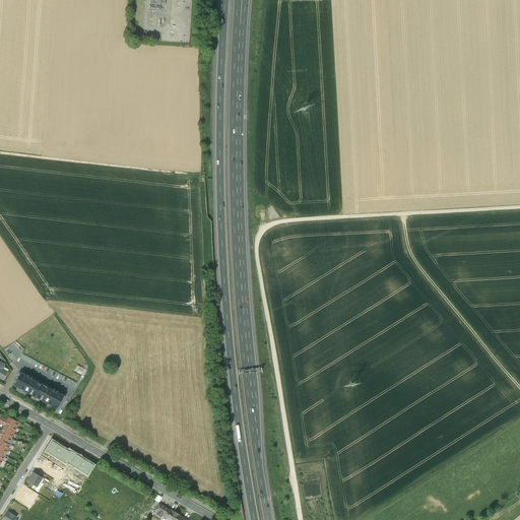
[(77,366),(74,372),(80,375),(84,369),(77,366)]
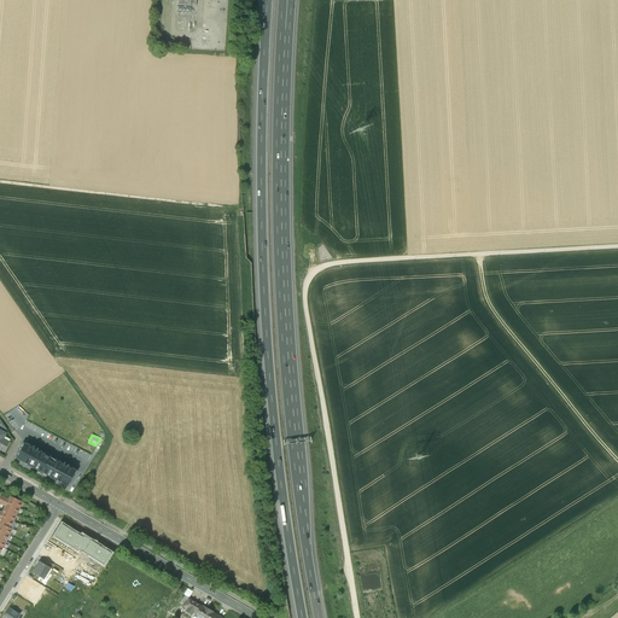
[(42,472),(50,458),(24,443),(17,459),(27,464),(27,465),(33,467),(34,467),(42,472)]
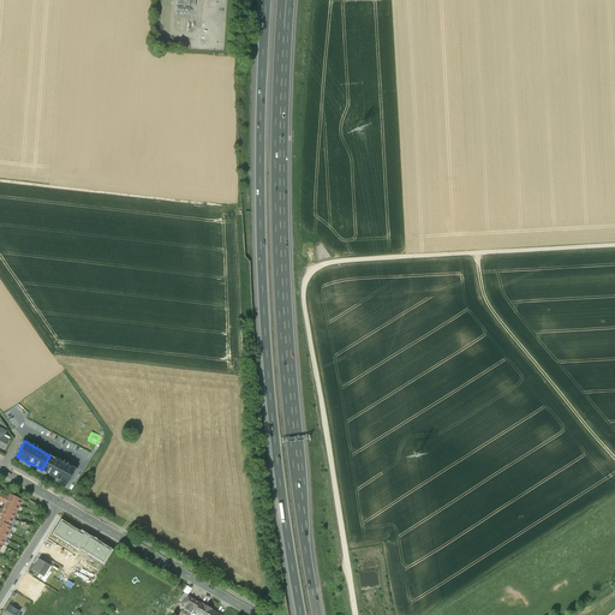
[(49,455),(42,470),(51,475),(57,478),(57,477),(67,483),(76,469),(49,455)]
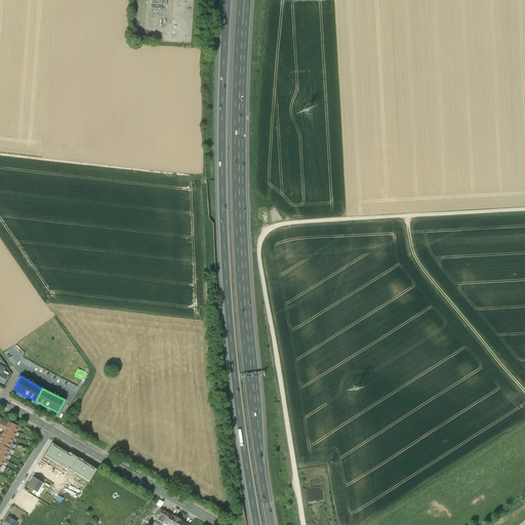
[(0,420),(0,423),(15,432),(18,426),(7,420),(6,423),(0,420)]
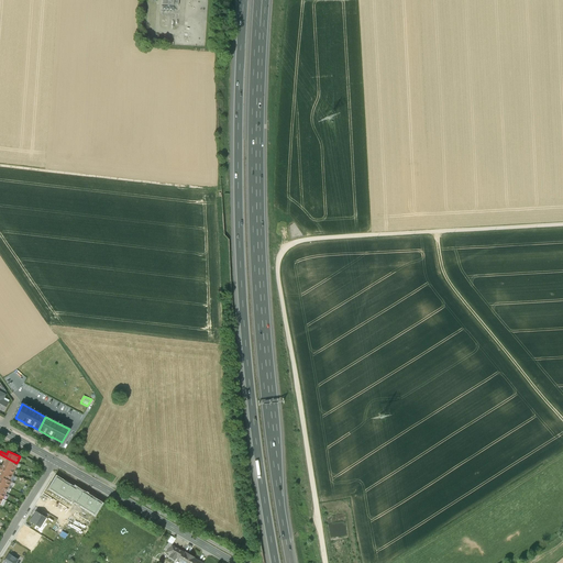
[(14,468),(17,463),(0,454),(0,457),(3,460),(2,463),(14,468)]
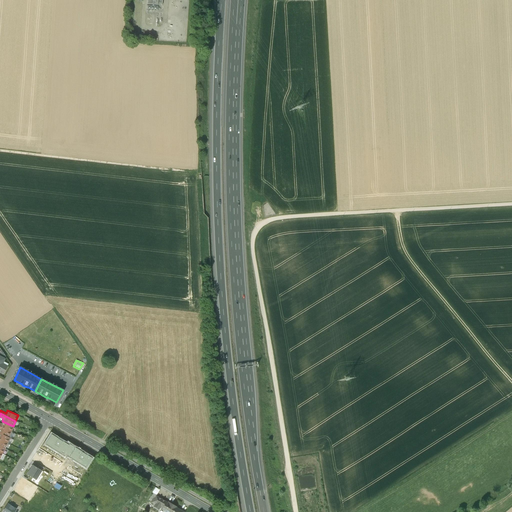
[(0,423),(0,426),(10,432),(13,426),(2,421),(1,424),(0,423)]
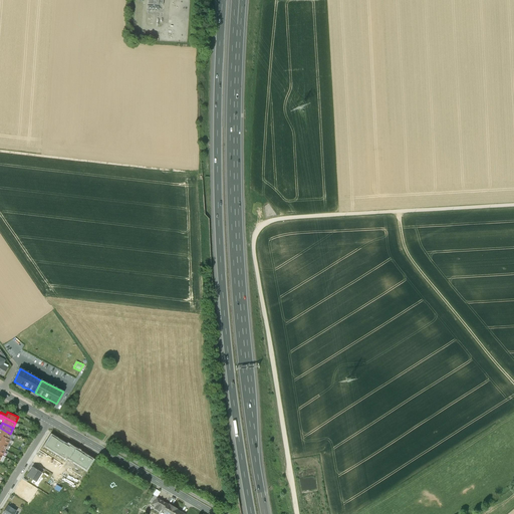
[(0,435),(7,439),(10,434),(0,428),(0,435)]
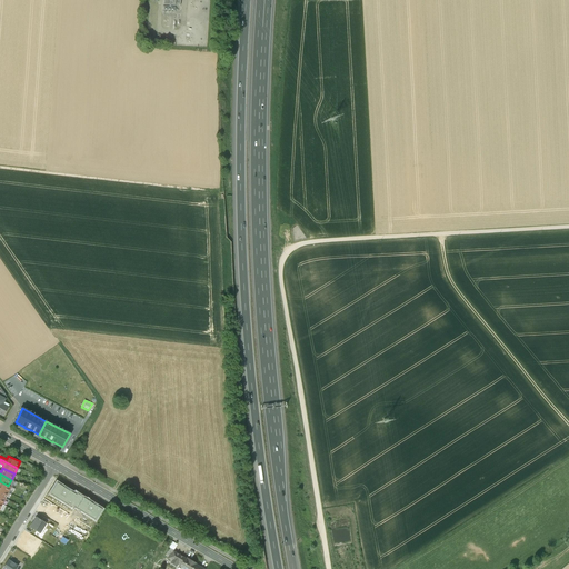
[(0,488),(7,492),(10,487),(8,486),(0,481),(0,488)]
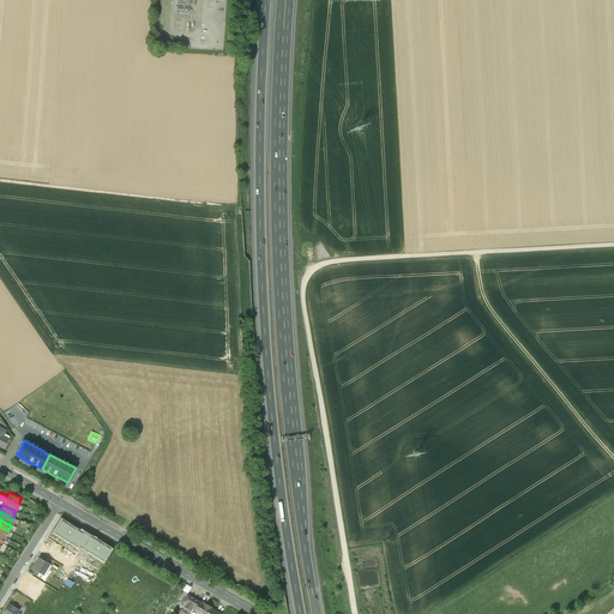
[(32,569),(43,576),(50,565),(38,558),(32,569)]
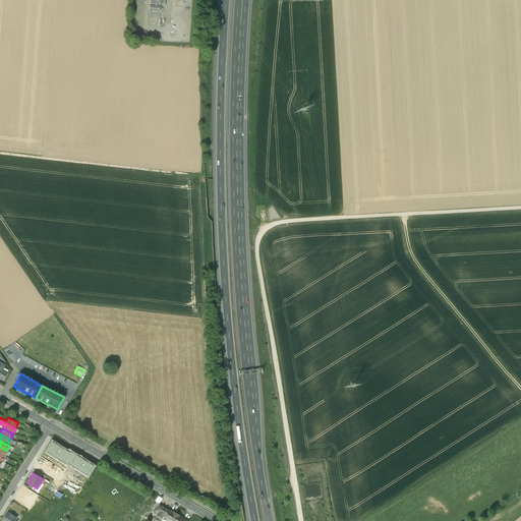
[(154,505),(157,507),(159,504),(162,499),(158,496),(155,501),(156,502),(154,505)]
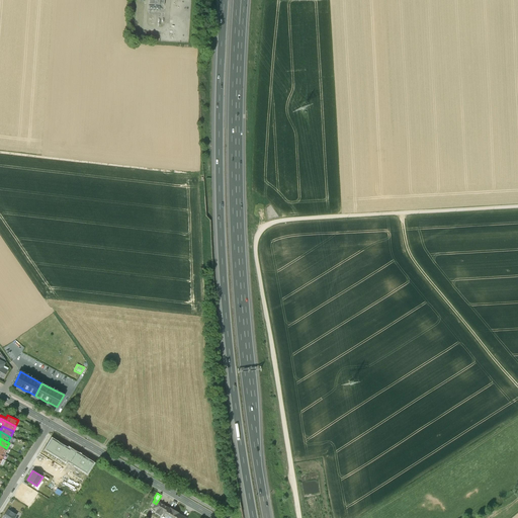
[(161,513),(163,515),(168,507),(158,501),(156,504),(154,505),(152,508),(157,511),(156,512),(161,514),(161,513)]
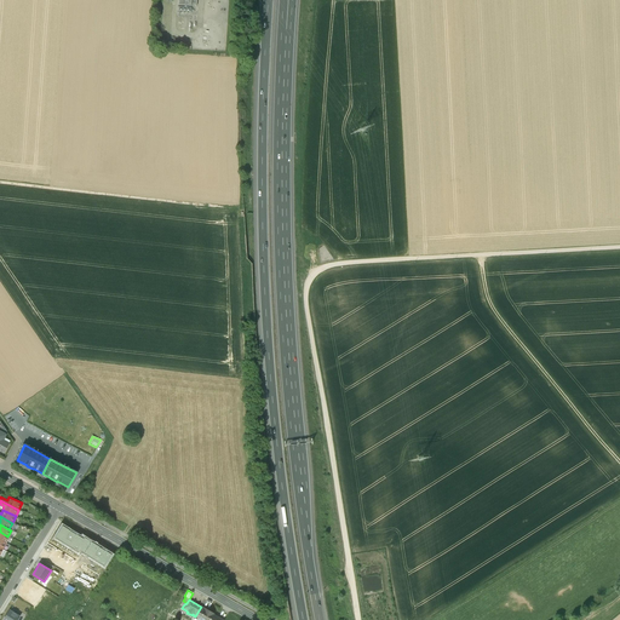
[(201,606),(201,607),(195,616),(202,619),(204,619),(210,609),(201,606)]
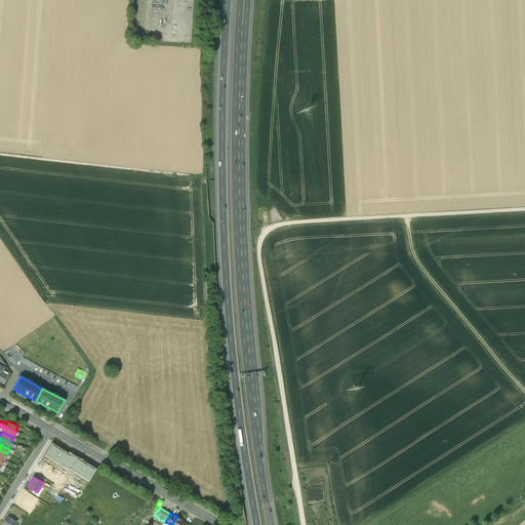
[(180,524),(184,521),(184,520),(177,516),(172,524),(180,524)]
